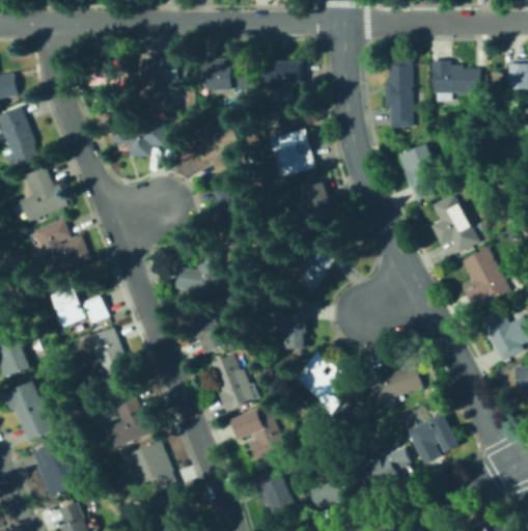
[(179,58),(179,82),(144,82),(143,58),(179,58)]
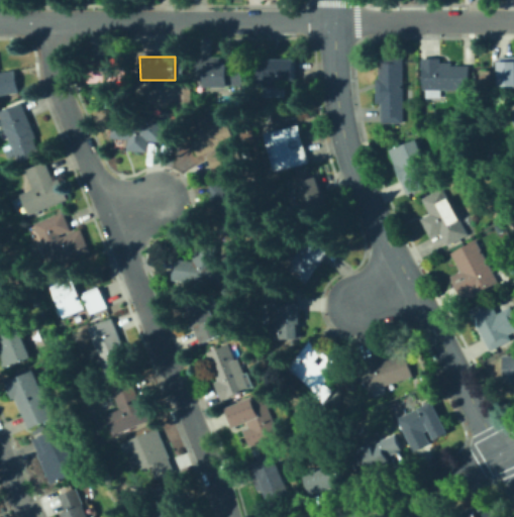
[(513,57),(513,86),(497,87),(497,62),(497,57),(513,57)]
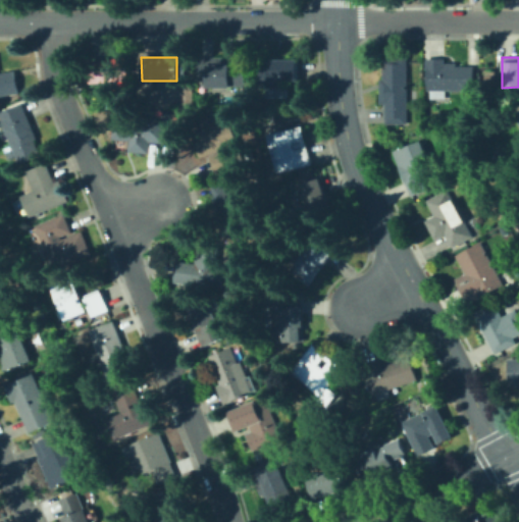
[(128,82),(91,84),(90,60),(127,58),(128,82)]
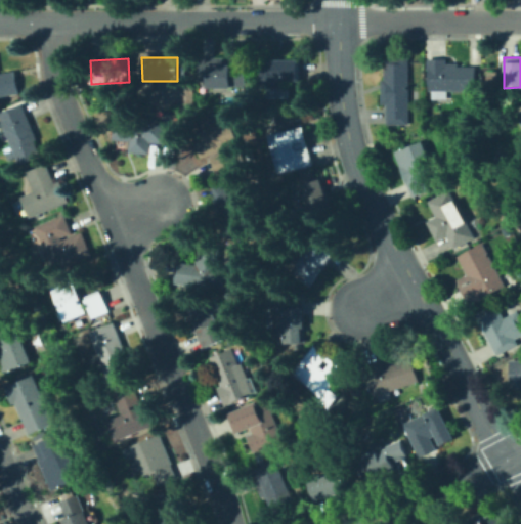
[(245,61),(246,88),(207,88),(207,81),(198,81),(197,58),(225,58),(226,61),(245,61)]
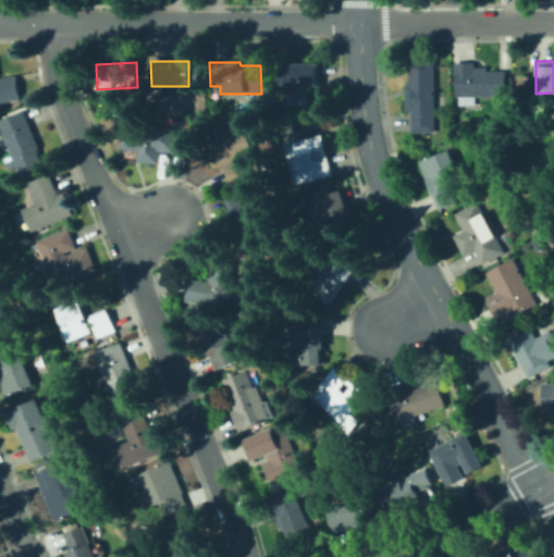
[(432,62),(432,133),(408,133),(408,112),(403,112),(403,86),(406,86),(406,62),(432,62)]
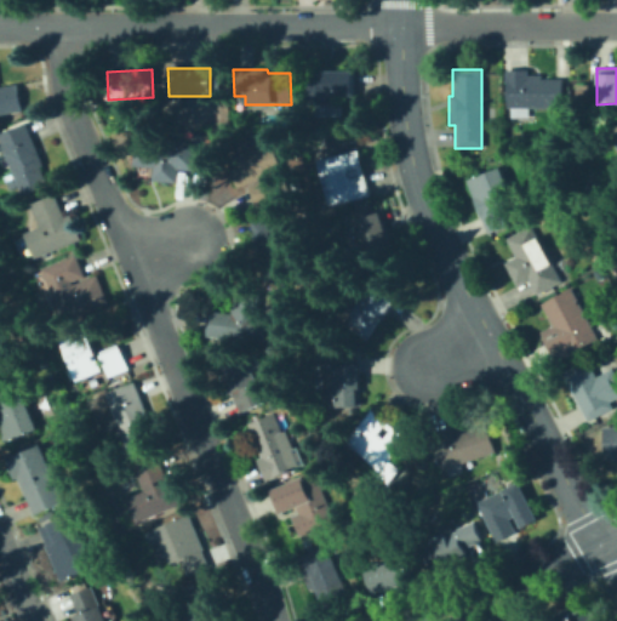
[(560,79),(560,109),(526,109),(526,119),(503,119),(504,108),(503,85),(503,70),(526,70),(526,75),(541,75),(541,79),(560,79)]
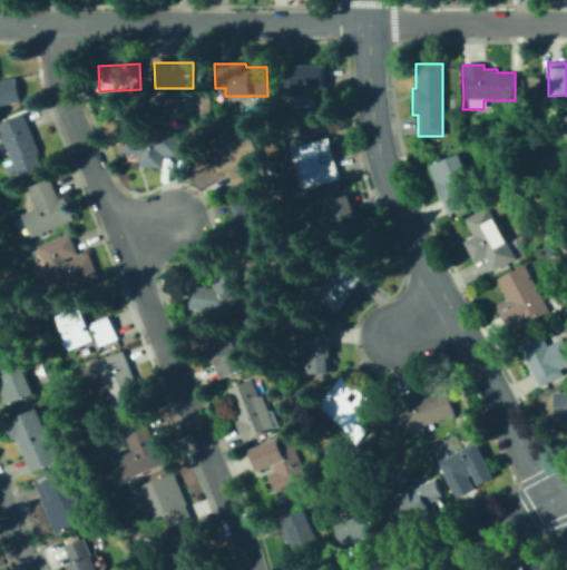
[(323,86),(324,89),(304,88),(304,91),(306,91),(306,97),(282,97),(282,69),(283,66),(324,66),(323,68),(323,86)]
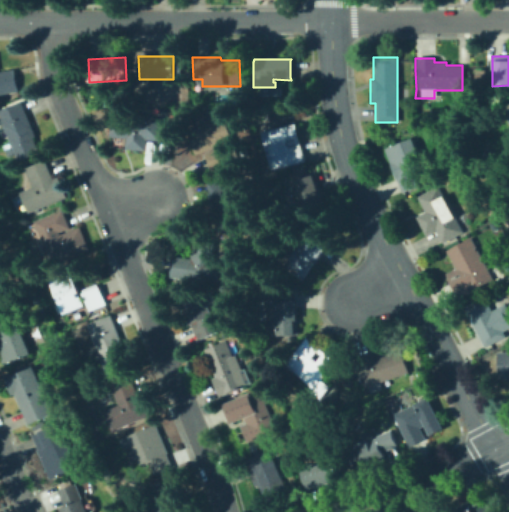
[(0,72),(14,70),(18,92),(0,95),(0,72)]
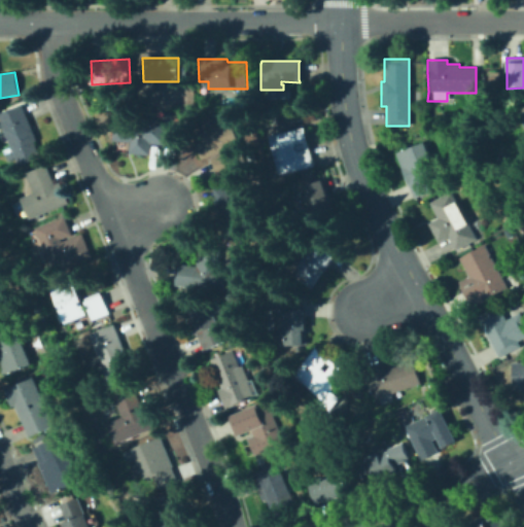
[(484,107),(483,100),(490,99),(491,107),(484,107)]
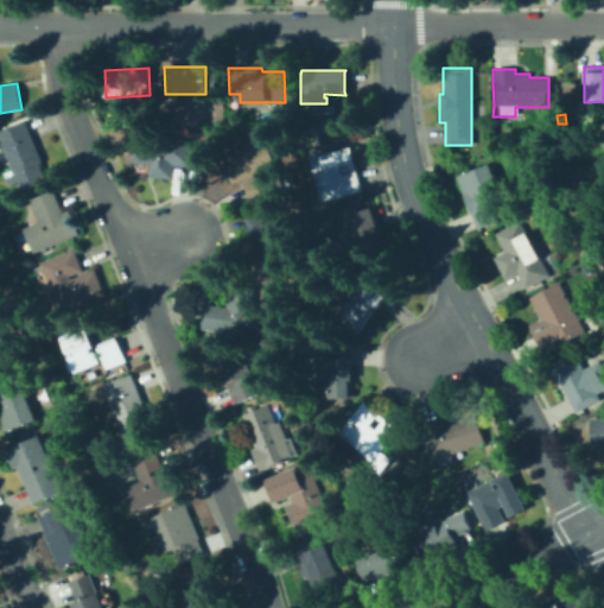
[(45,182),(21,191),(0,140),(0,131),(25,121),(42,163),(38,164),(45,182)]
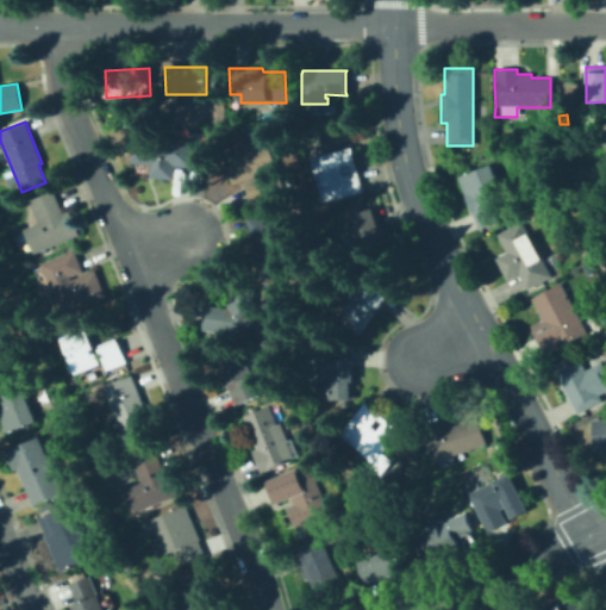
[(193,137),(191,169),(173,168),(172,180),(148,179),(149,166),(129,165),(131,132),(193,137)]
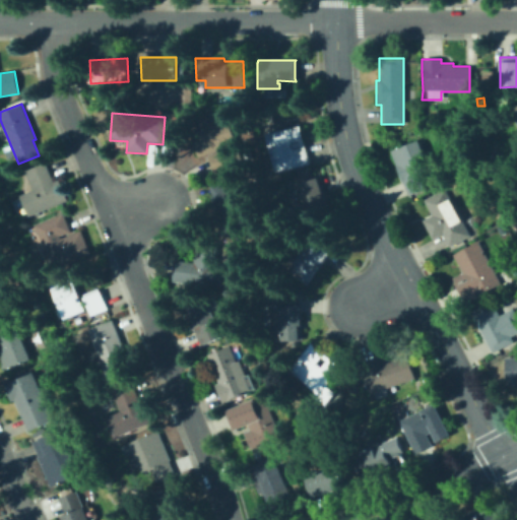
[(228,119),(245,165),(214,176),(207,156),(218,152),(218,149),(198,157),(189,133),(228,119)]
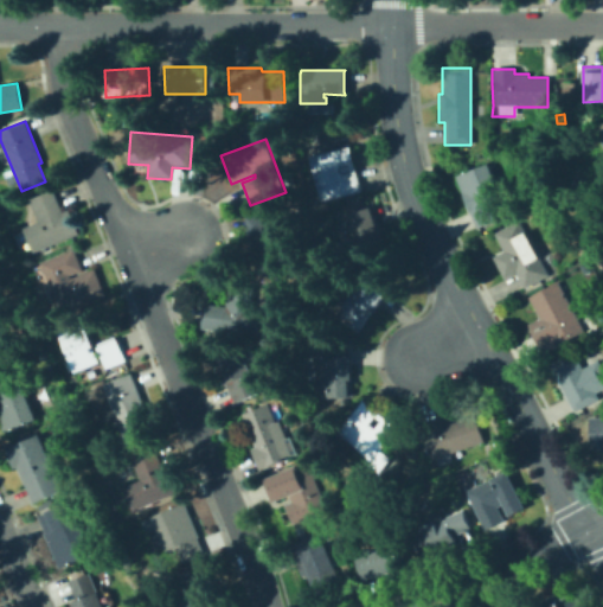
[(350,147),(360,192),(320,202),(309,155),(350,147)]
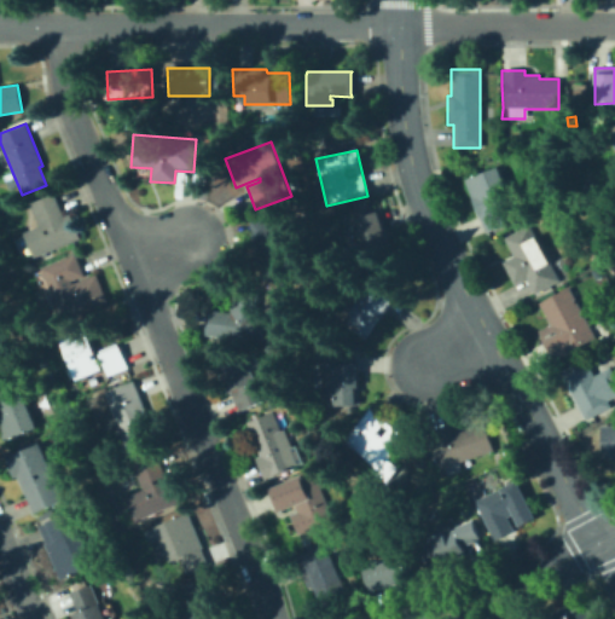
[(506,225),(485,233),(469,196),(463,180),(497,167),(510,203),(500,208),(506,225)]
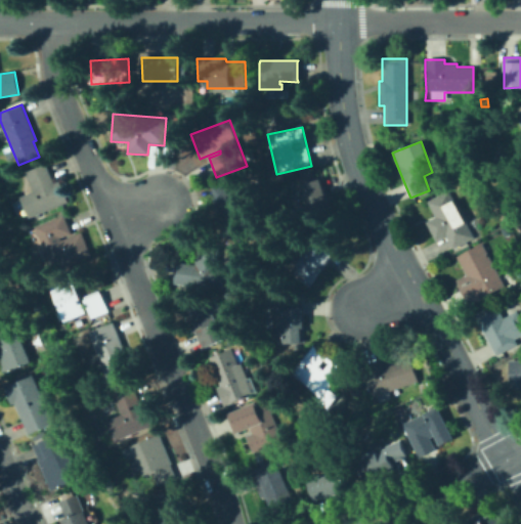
[(45,164),(53,183),(59,181),(68,203),(28,219),(19,198),(34,191),(26,172),(45,164)]
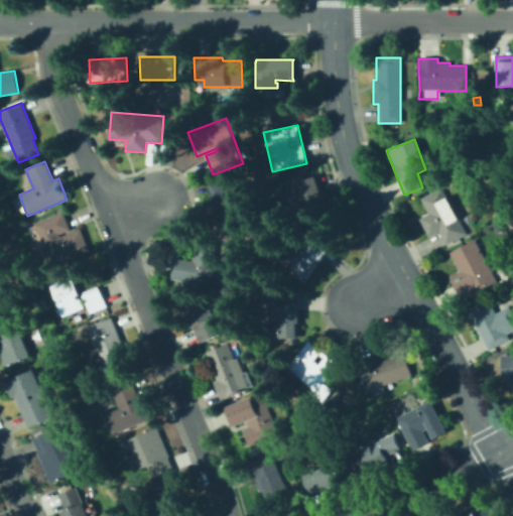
[(325,211),(304,218),(293,183),(314,177),(325,211)]
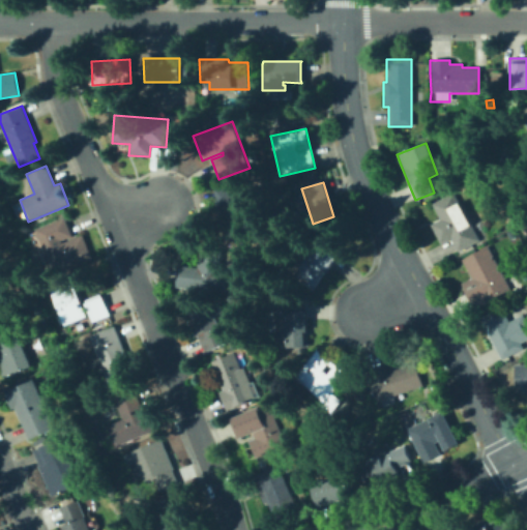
[(252,187),(254,238),(233,239),(232,215),(214,215),(214,189),(252,187)]
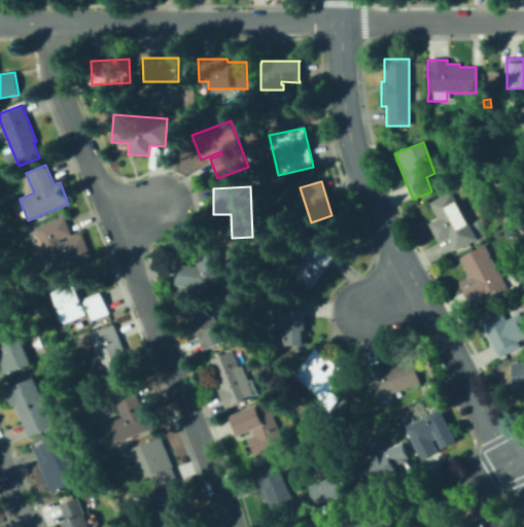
[(449,191),(475,240),(454,251),(447,238),(437,243),(426,224),(437,219),(428,203),(449,191)]
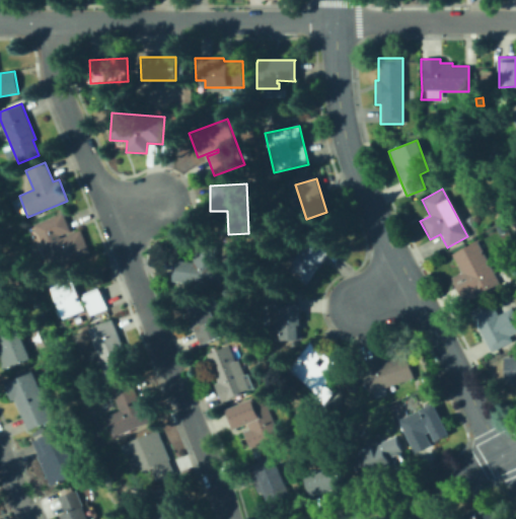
[(59,235),(60,238),(80,230),(89,253),(51,269),(39,239),(34,241),(29,228),(33,227),(33,225),(62,213),(69,231),(59,235)]
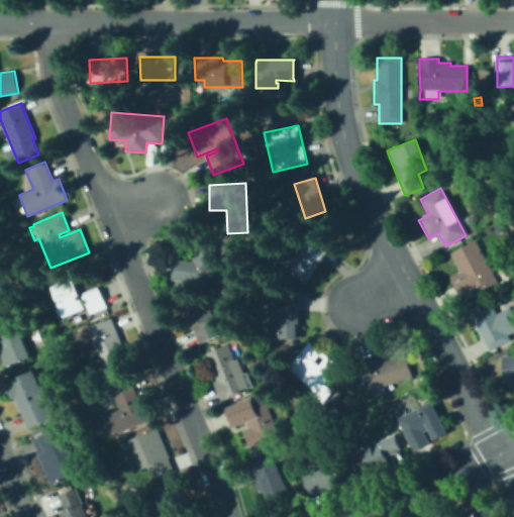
[(494,234),(490,227),(499,223),(502,230),(494,234)]
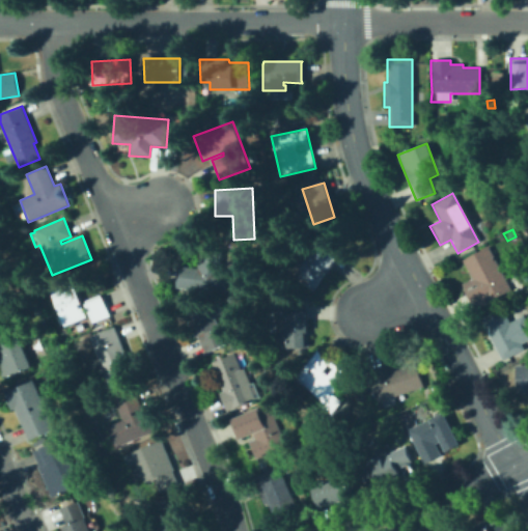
[(338,256),(313,290),(295,277),(320,243),(338,256)]
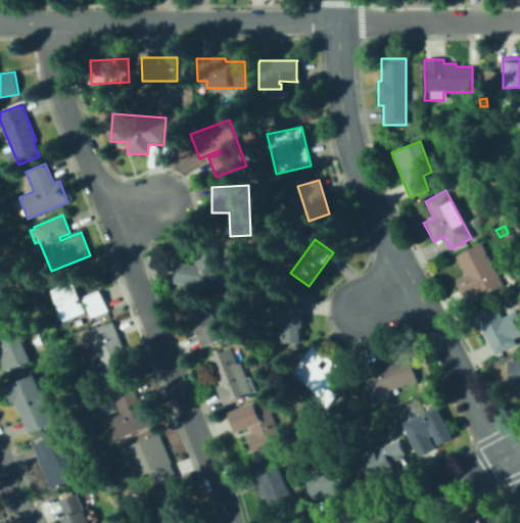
[(502,286),(466,305),(453,280),(463,275),(454,256),(479,242),(502,286)]
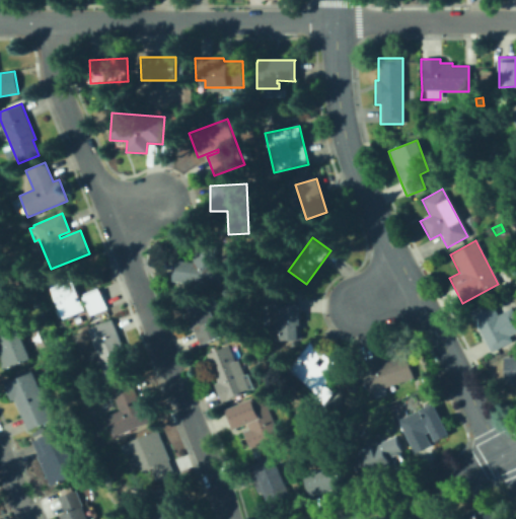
[(219,245),(212,287),(171,281),(174,260),(192,263),(195,242),(219,245)]
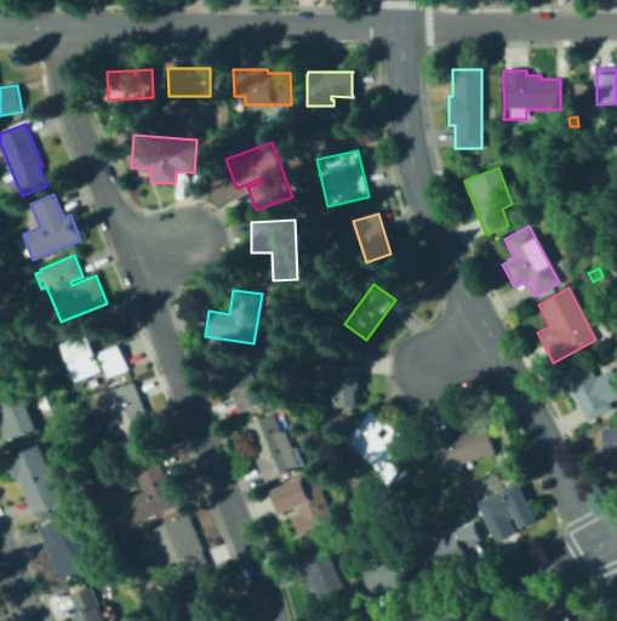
[(101,371),(76,382),(58,339),(83,328),(101,371)]
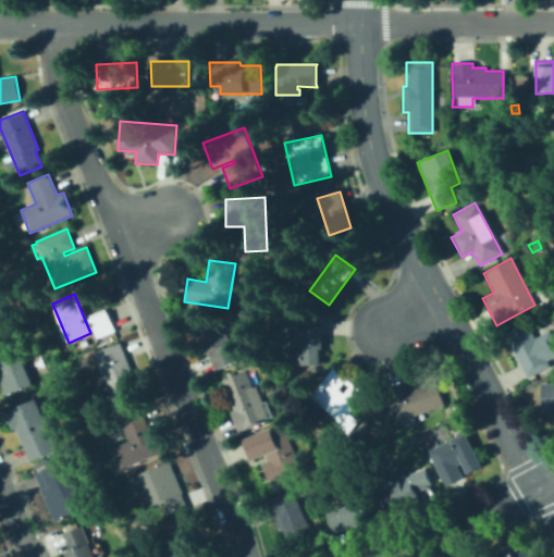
[(114,332),(97,338),(88,319),(107,312),(114,332)]
